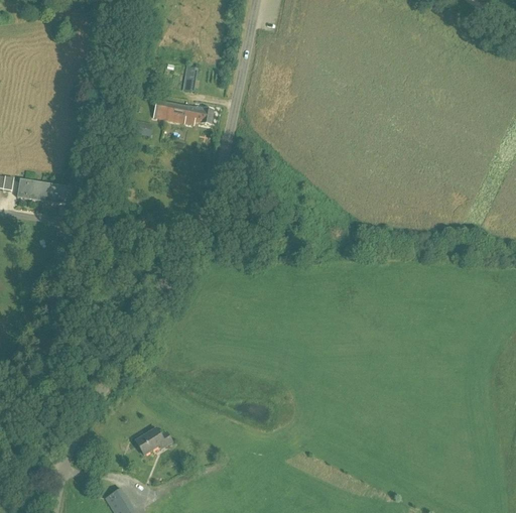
[(194,91),(198,68),(186,66),(183,89),(194,91)]
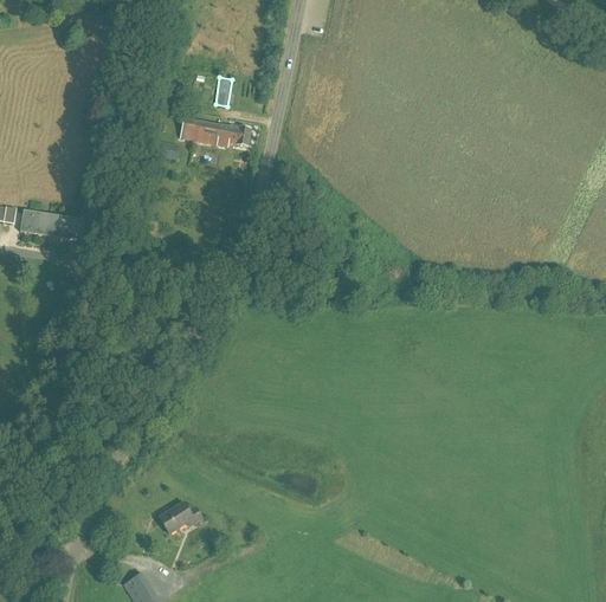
[(231,125),(184,117),(180,137),(229,147),(229,142),(247,146),(251,128),(232,124),(231,125)]
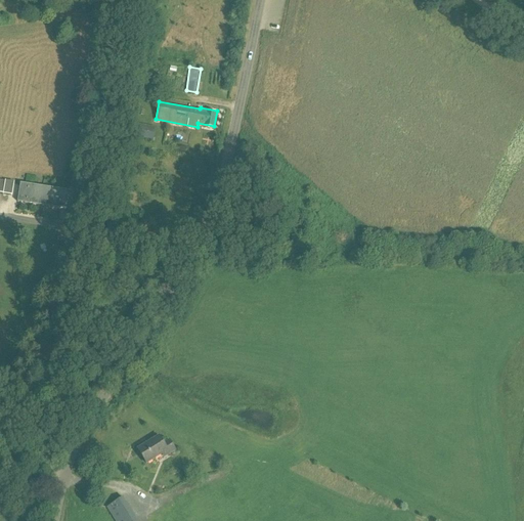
[(0,190),(12,193),(14,179),(0,176),(0,190)]
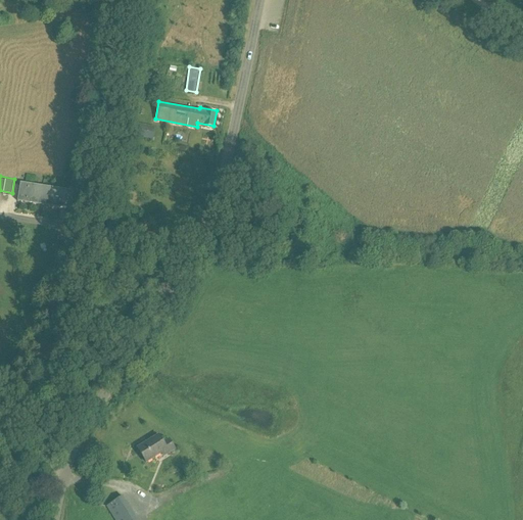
[(37,201),(40,183),(20,181),(18,199),(37,201)]
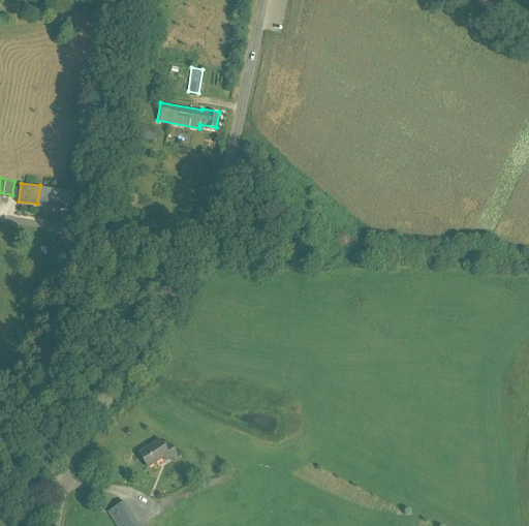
[(56,207),(59,188),(40,185),(37,204),(56,207)]
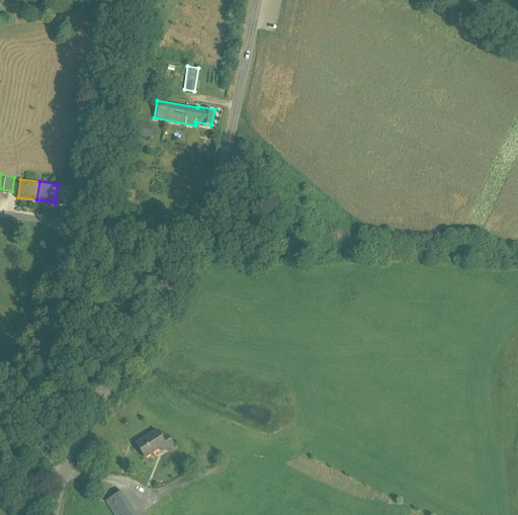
[(58,184),(55,202),(73,205),(76,185),(70,184),(69,186),(58,184)]
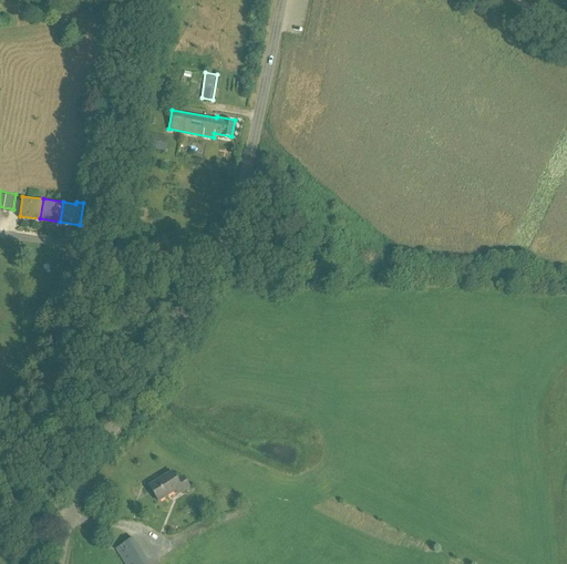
[(37,356),(38,347),(35,347),(37,340),(30,339),(28,355),(37,356)]
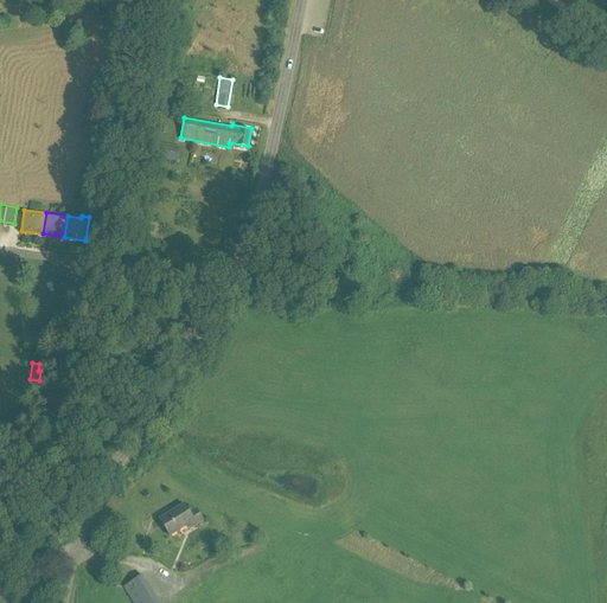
[(189,512),(184,502),(159,517),(170,533),(193,519),(196,523),(203,518),(196,507),(189,512)]
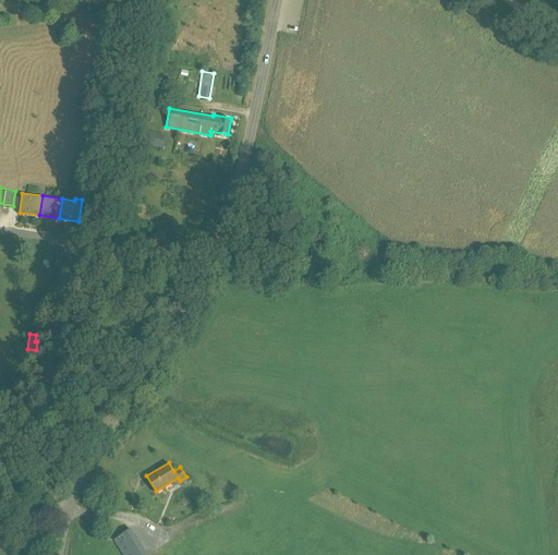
[(123,554),(147,554),(130,528),(113,538),(123,554)]
